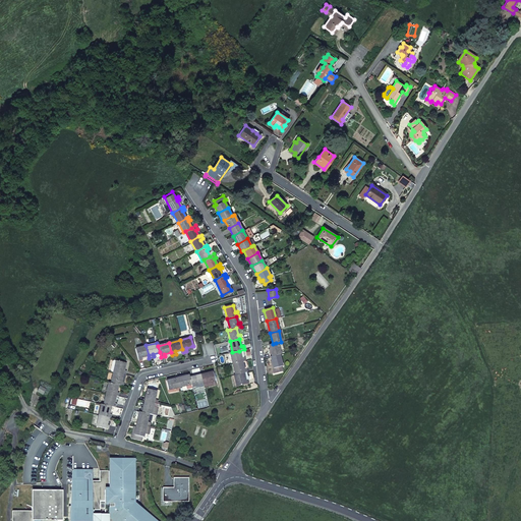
[(278,354),(279,354),(279,351),(276,343),(273,344),(269,345),(272,356),(278,354)]
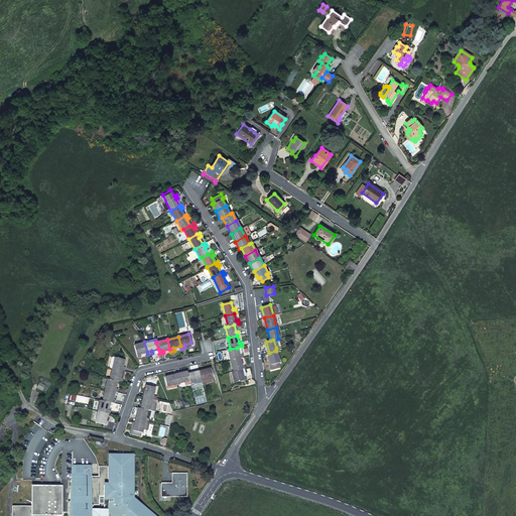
[(147,352),(144,342),(134,345),(137,357),(141,356),(140,354),(147,352)]
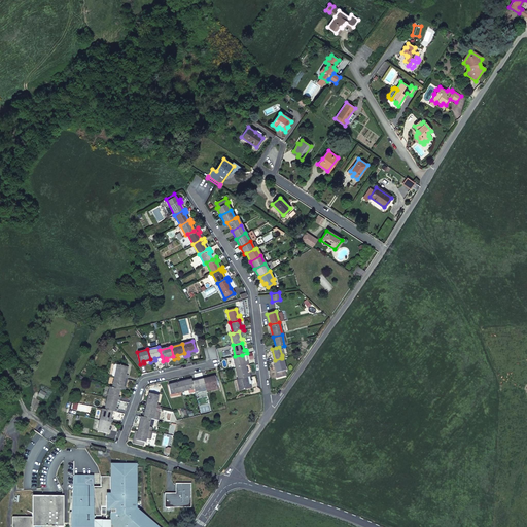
[(235,369),(244,365),(247,365),(246,361),(243,362),(242,355),(235,356),(233,357),(235,369)]
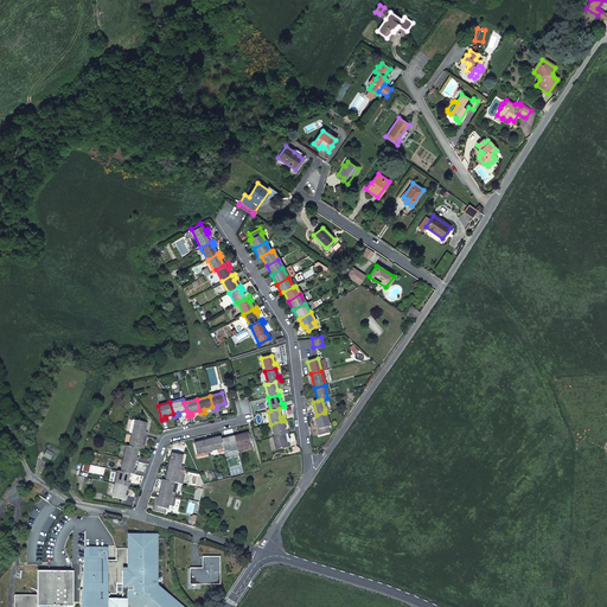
[(317,415),(314,416),(318,428),(317,429),(318,435),(327,433),(326,427),(327,426),(324,413),(317,415)]
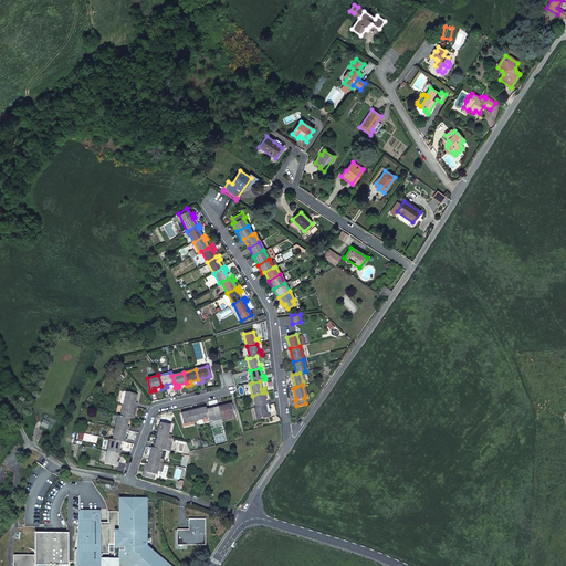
[(126,392),(124,405),(134,407),(137,407),(137,402),(135,402),(136,394),(126,392)]
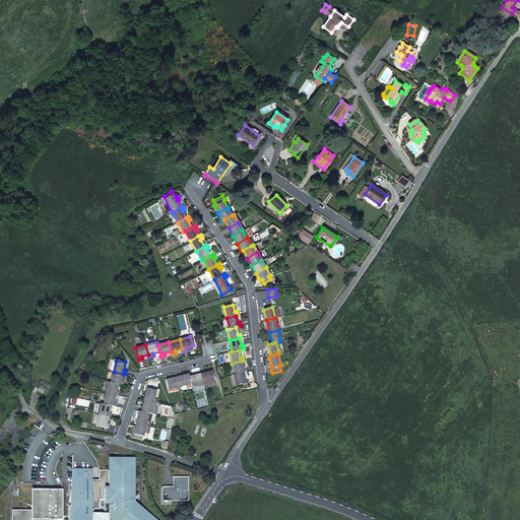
[(246,372),(247,372),(245,367),(243,368),(241,361),(232,364),(235,375),(242,373),(246,372)]
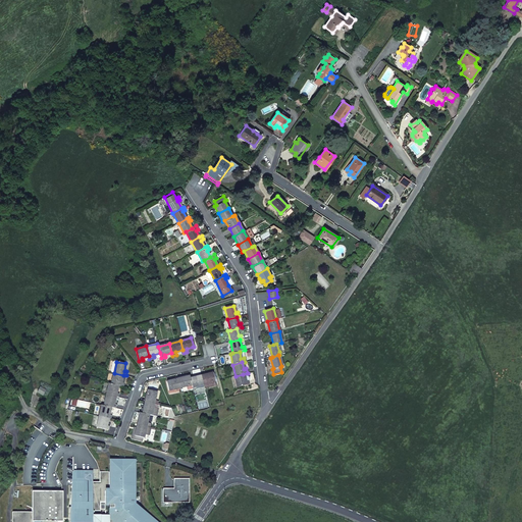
[(123,375),(114,373),(112,383),(118,385),(122,386),(123,382),(121,382),(123,375)]
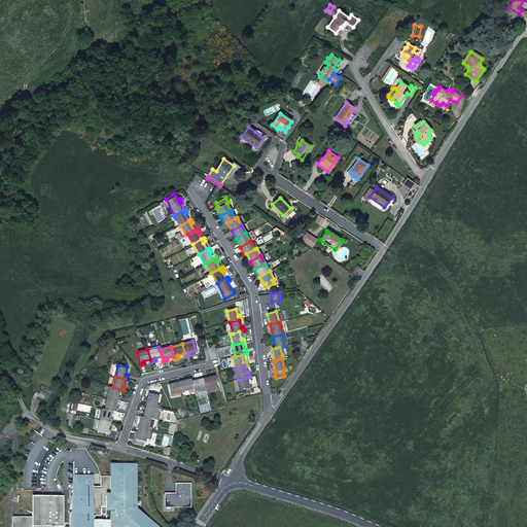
[(214,377),(204,379),(206,388),(216,385),(214,377)]
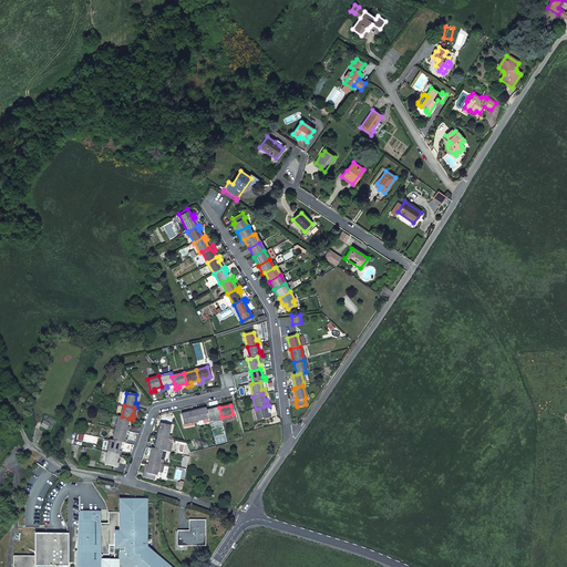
[(256,409),(254,409),(257,422),(270,418),(269,413),(267,413),(264,406),(256,409)]
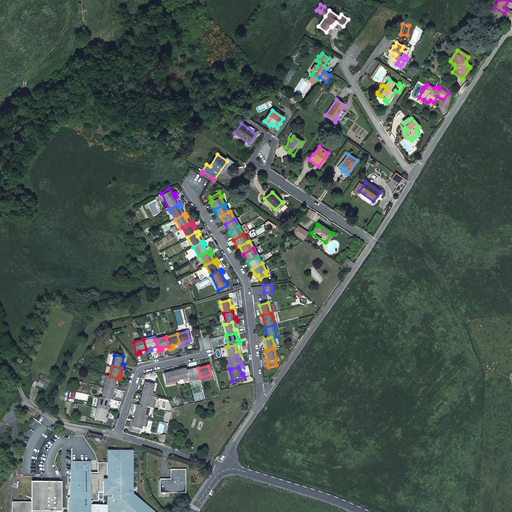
[(186,369),(186,368),(183,369),(174,371),(177,380),(188,377),(186,371),(186,369)]
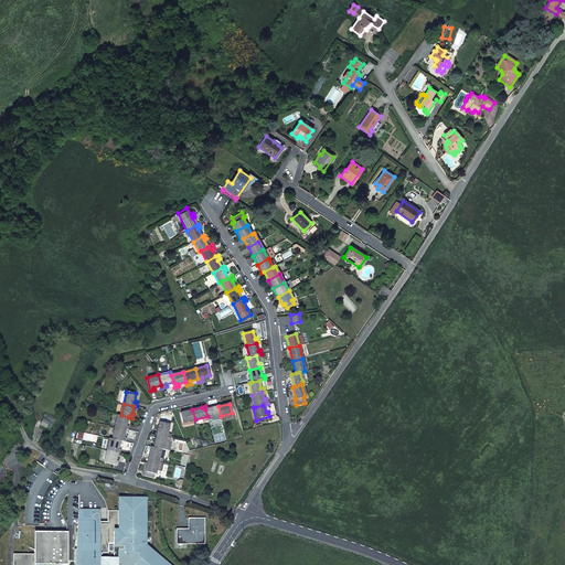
[(214,407),(205,409),(208,416),(208,418),(221,416),(219,406),(214,407)]
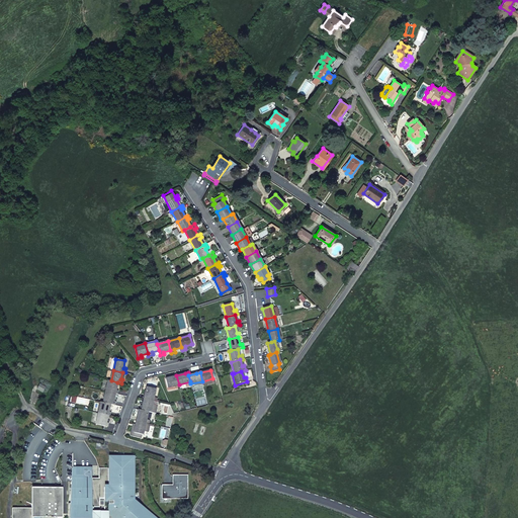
[(179,384),(176,375),(165,378),(167,387),(179,384)]
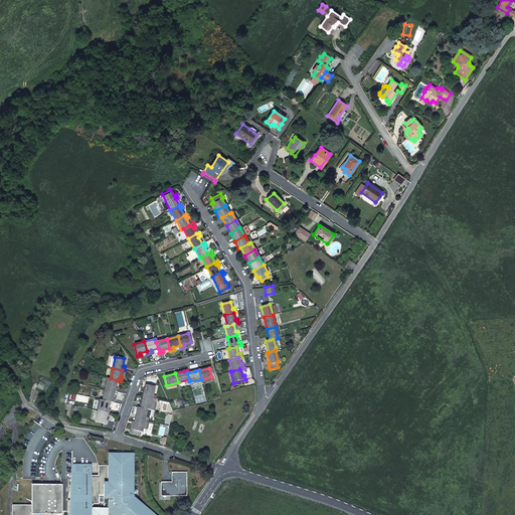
[(111,378),(108,378),(105,389),(114,390),(117,391),(118,388),(115,388),(117,380),(111,378)]
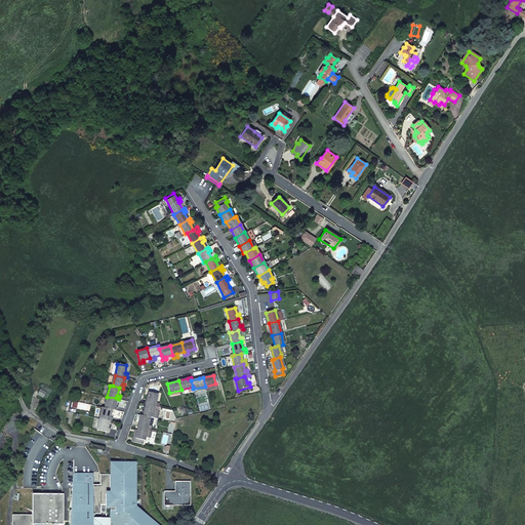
[(146,403),(154,405),(157,395),(148,393),(146,403)]
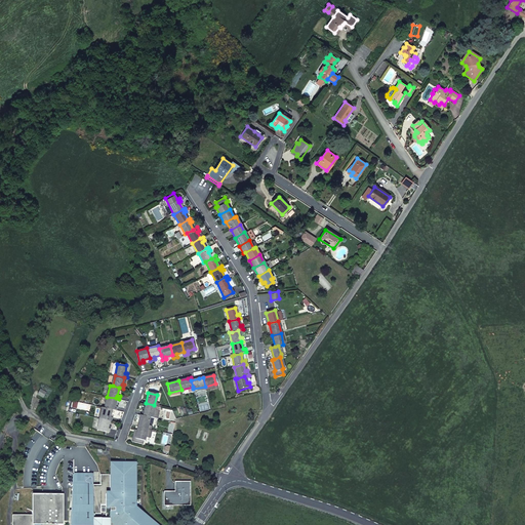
[(116,398),(107,397),(105,407),(111,409),(117,410),(117,406),(115,405),(116,398)]
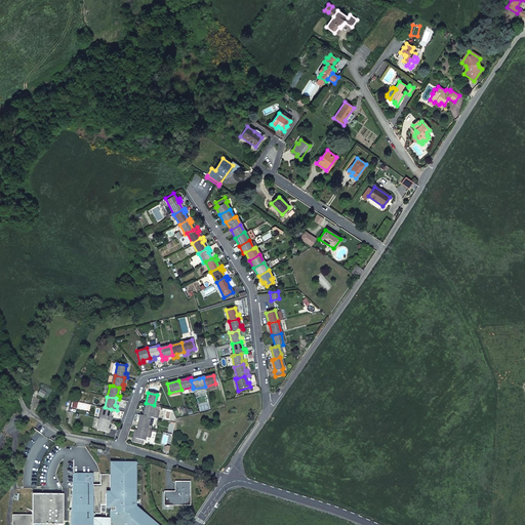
[(149,416),(152,417),(154,405),(146,403),(144,411),(143,415),(149,416)]
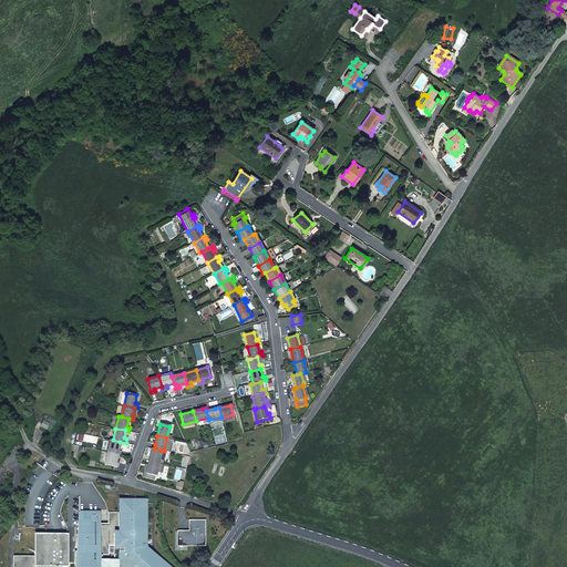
[(117,454),(121,454),(121,451),(119,451),(120,442),(113,440),(110,440),(107,452),(117,454)]
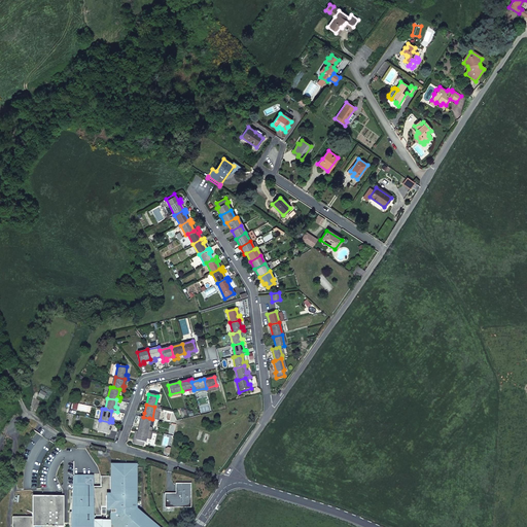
[(141,416),(139,428),(146,430),(149,418),(143,417),(141,416)]
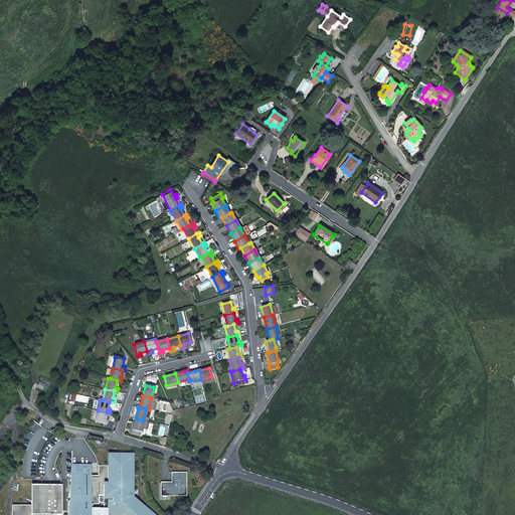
[(107,412),(98,410),(95,421),(107,424),(108,419),(105,419),(107,412)]
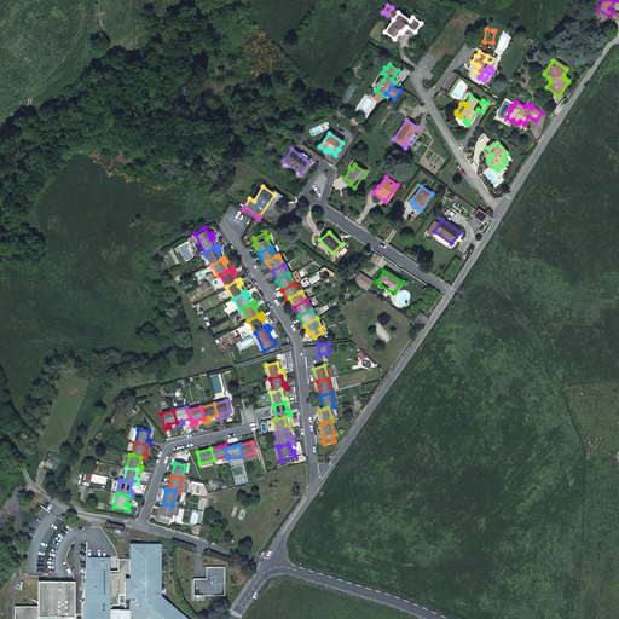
[(177,515),(178,507),(172,505),(163,503),(162,507),(160,507),(156,520),(167,522),(168,519),(169,519),(171,515),(177,515)]
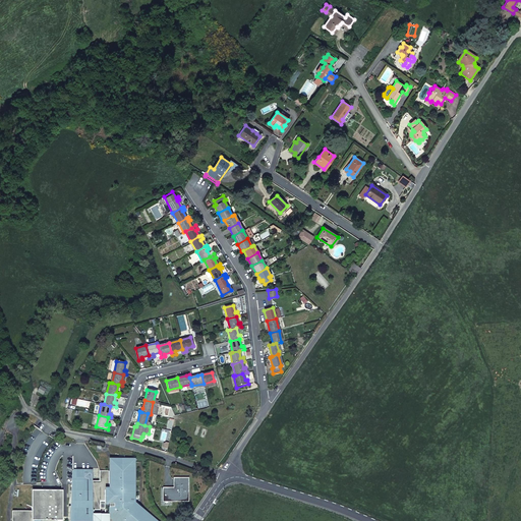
[(155,520),(133,504),(133,494),(133,460),(111,460),(111,488),(109,488),(109,471),(100,471),(100,482),(92,482),(92,471),(72,471),(73,520),(69,520),(68,520),(57,520),(61,520),(62,490),(34,489),(34,510),(13,510),(12,520),(155,520)]
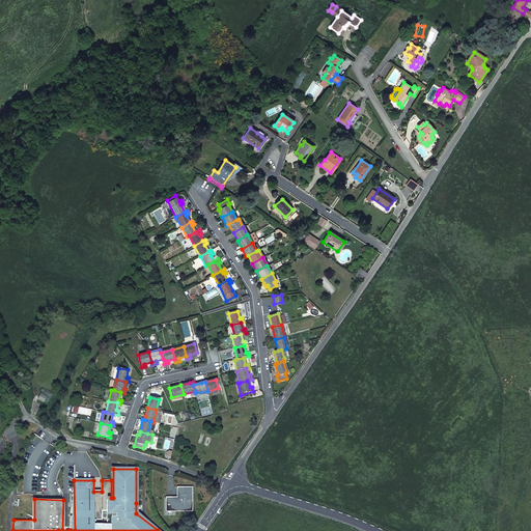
[(173,501),(174,499),(167,499),(167,509),(190,509),(190,492),(186,492),(186,487),(177,487),(177,499),(177,501),(173,501)]
